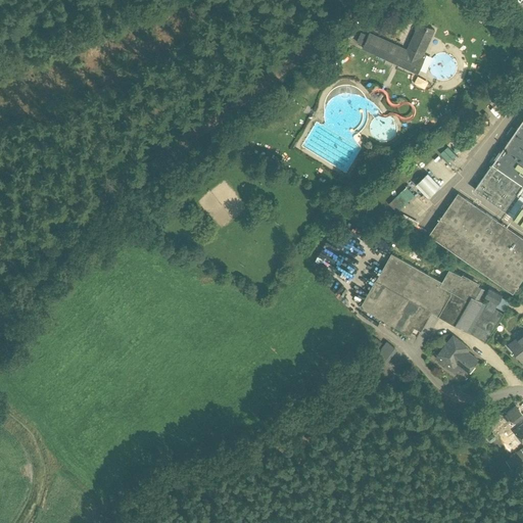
[(363,44),(401,62),(417,68),(434,30),(420,22),(408,50),(369,32),(367,36),(363,44)]
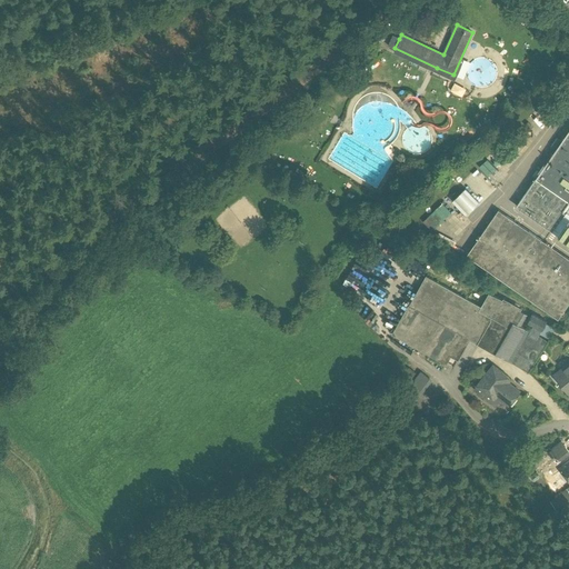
[(388,46),(395,48),(399,39),(392,36),(388,46)]
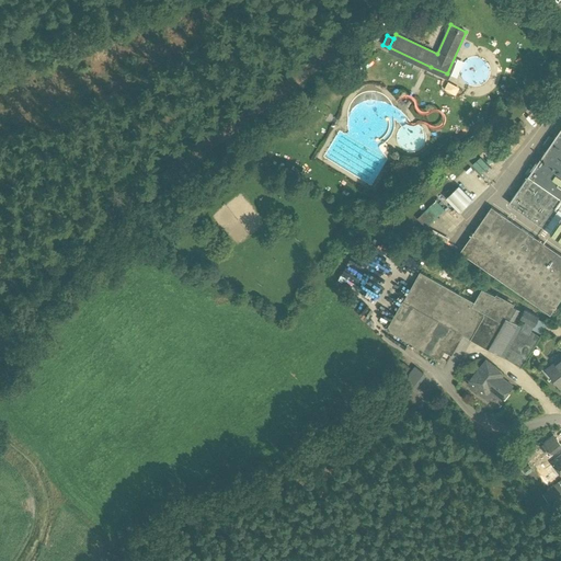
[(560,128),(510,204),(545,228),(546,228),(560,204),(560,128)]
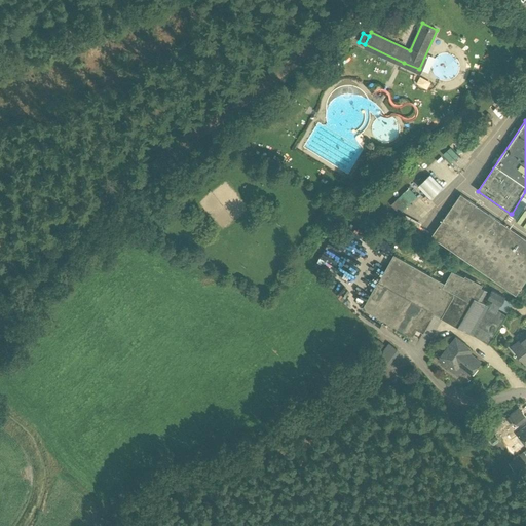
[(440,152),(448,160),(456,153),(448,144),(440,152)]
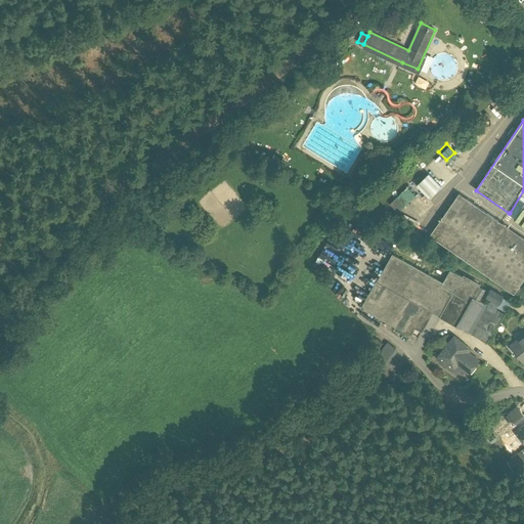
[(378,153),(370,163),(375,166),(381,156),(378,153)]
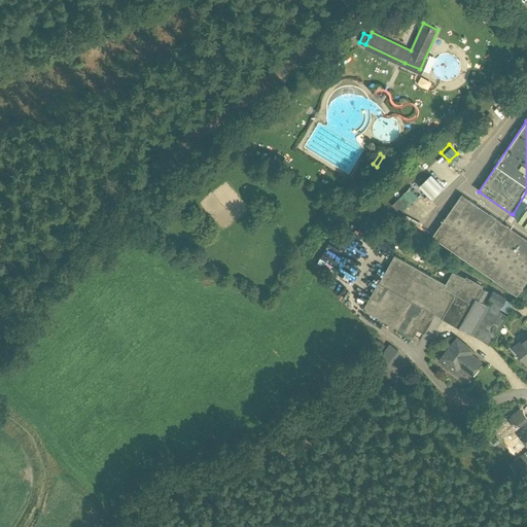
[(428,171),(415,184),(429,198),(443,184),(428,171)]
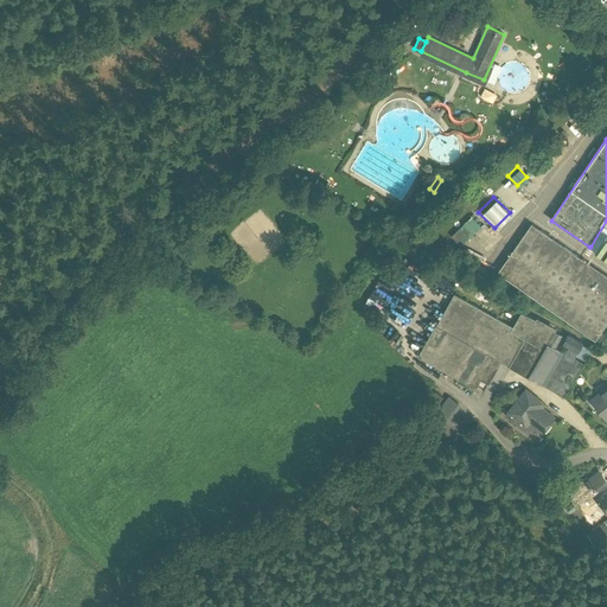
[(401,215),(396,218),(407,229),(410,225),(401,215)]
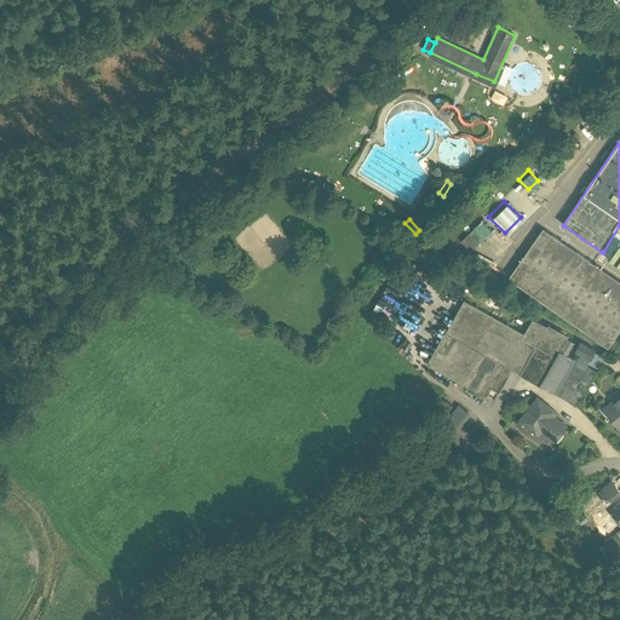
[(465,252),(487,230),(476,220),(454,241),(465,252)]
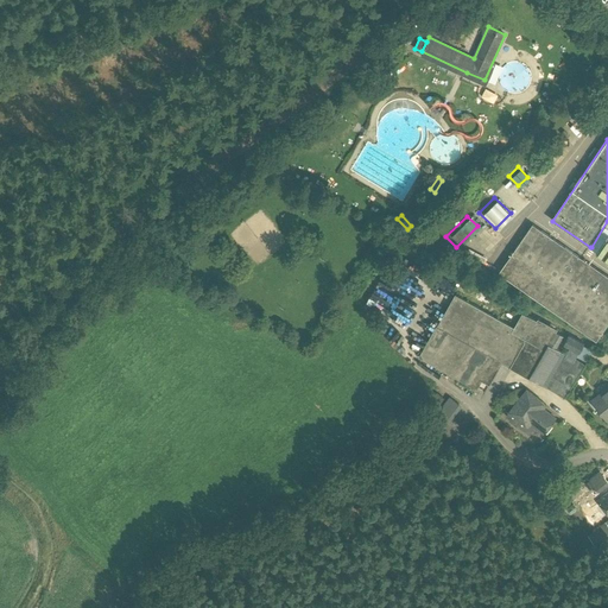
[(607,221),(591,247),(599,252),(607,258),(607,221)]
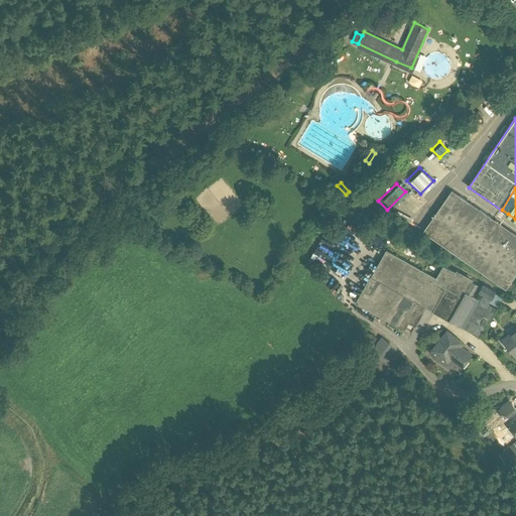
[(423,232),(506,289),(515,274),(515,234),(453,189),(423,232)]
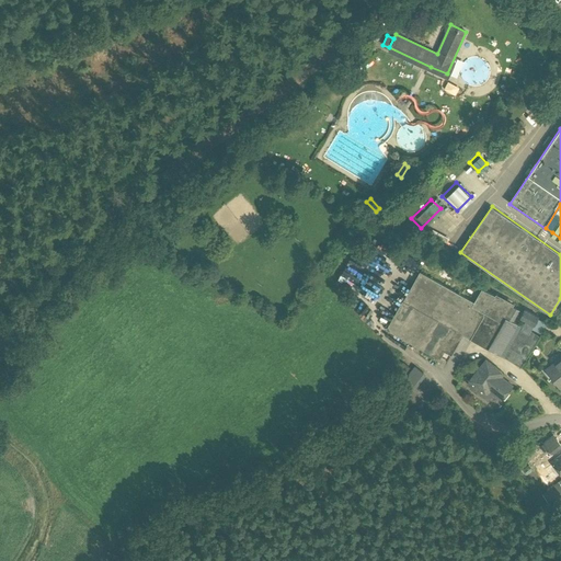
[(387,329),(439,358),(456,330),(522,367),(540,336),(531,331),(535,325),(539,318),(526,310),(521,319),(526,321),(523,327),(514,321),(521,310),(514,306),(514,304),(496,294),(495,295),(482,288),(474,302),(420,271),(387,329)]
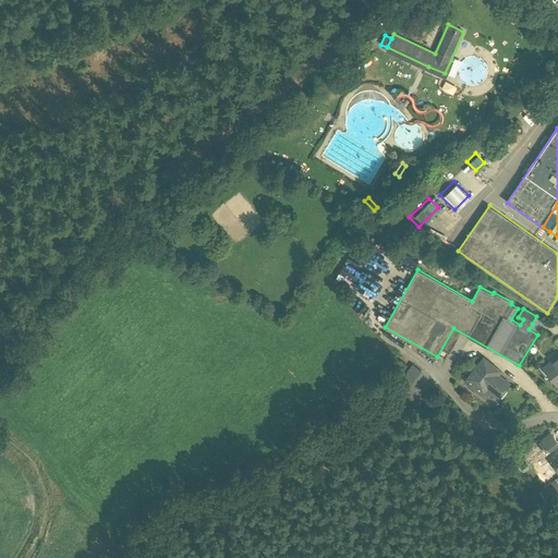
[(557,355),(545,365),(553,374),(550,376),(557,386),(557,355)]
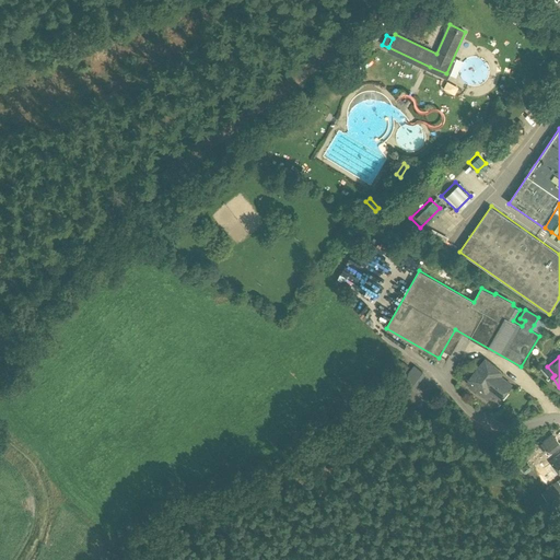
[(469,380),(467,383),(476,391),(479,387),(487,394),(490,391),(501,399),(508,392),(504,389),(510,383),(501,376),(503,373),(486,359),(469,380)]
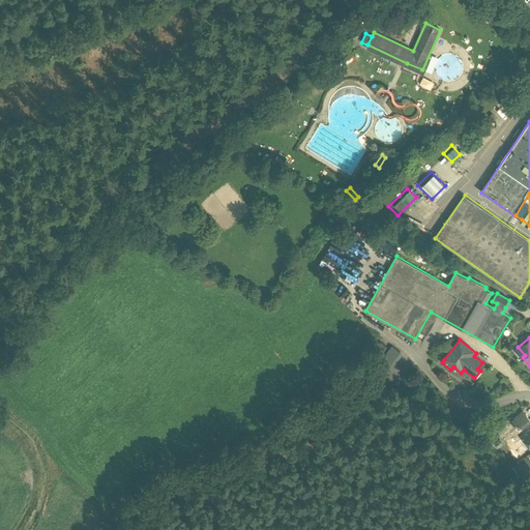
[(382,344),(378,348),(383,352),(387,348),(382,344)]
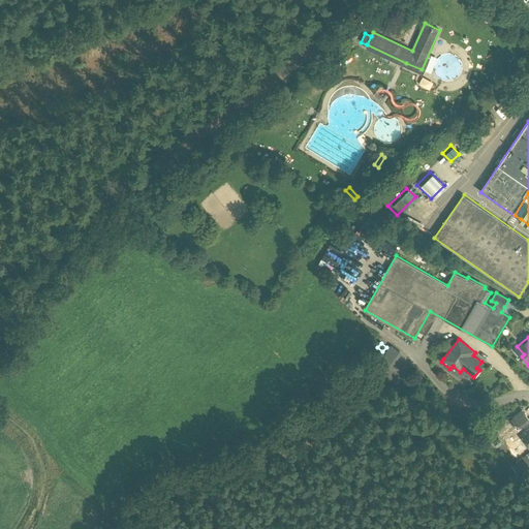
[(375,366),(384,373),(401,352),(392,345),(375,366)]
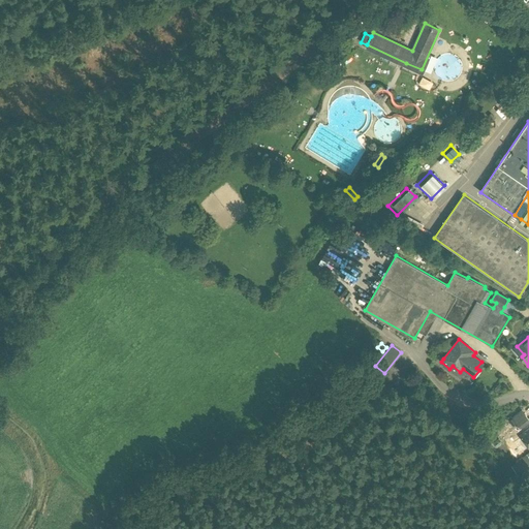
[(512,418),(521,429),(528,422),(528,418),(523,411),(512,418)]
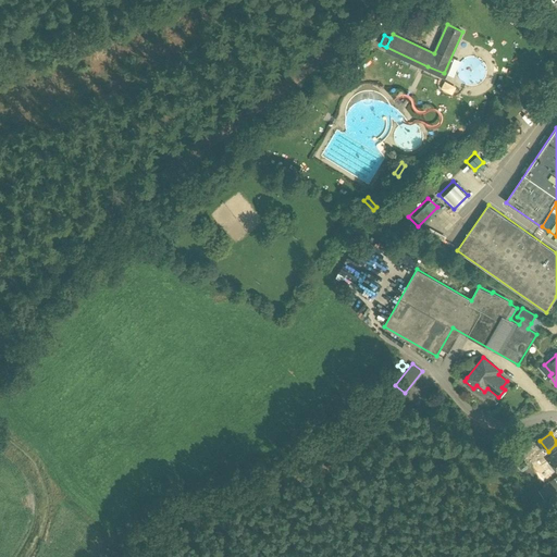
[(520,454),(527,448),(522,444),(516,449),(520,455),(520,454)]
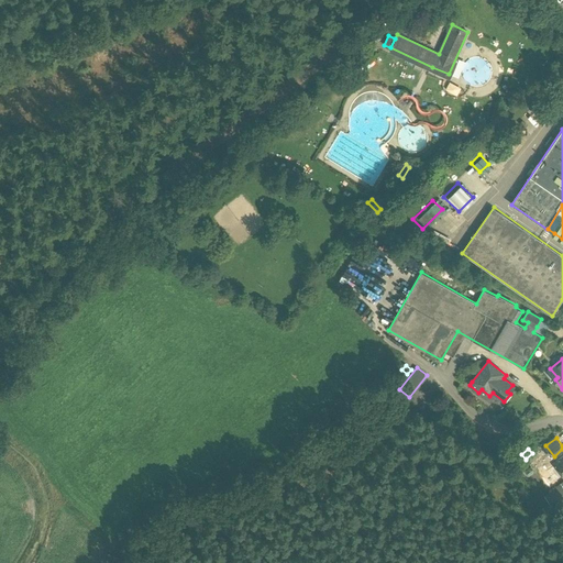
[(534,451),(532,453),(526,459),(529,462),(538,454),(534,451)]
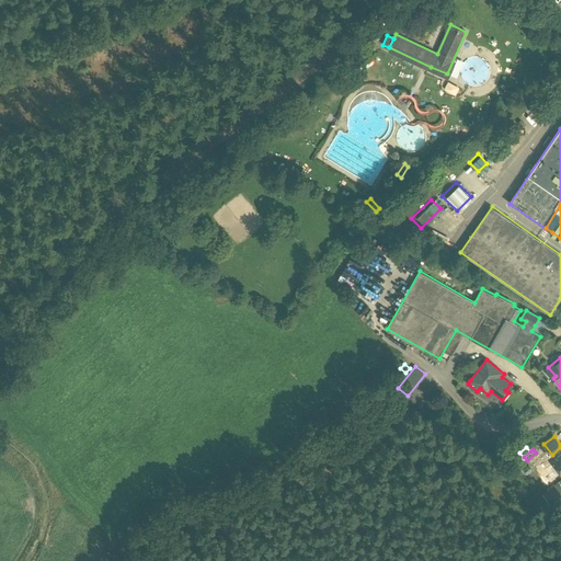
[(560,474),(560,455),(551,462),(559,471),(560,474)]
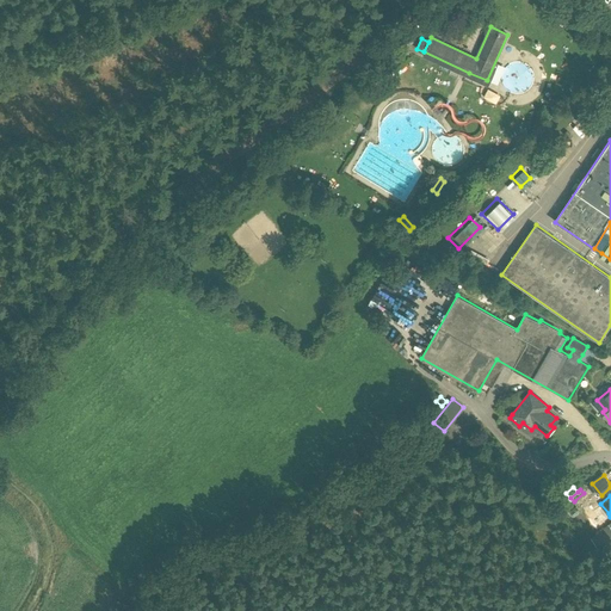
[(591,537),(599,548),(610,538),(610,528),(609,525),(604,528),(591,537)]
